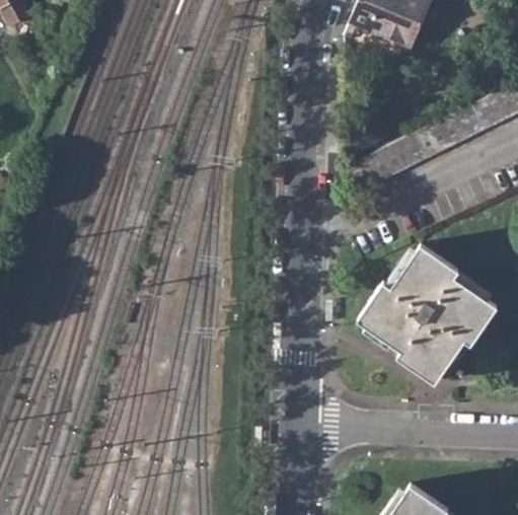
[(27,16),(18,0),(0,0),(0,16),(7,28),(15,23),(27,16)]
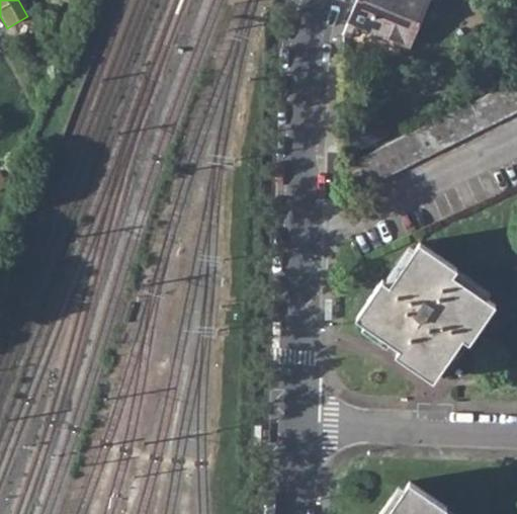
[(355,0),(346,23),(411,50),(431,1),(427,0),(355,0)]
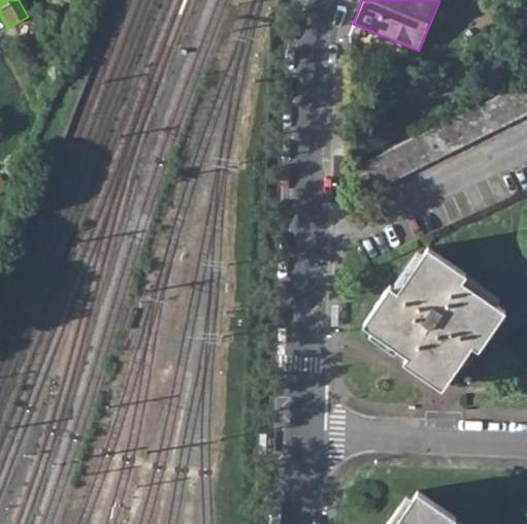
[(15,24),(57,96),(64,79),(28,17),(15,24)]
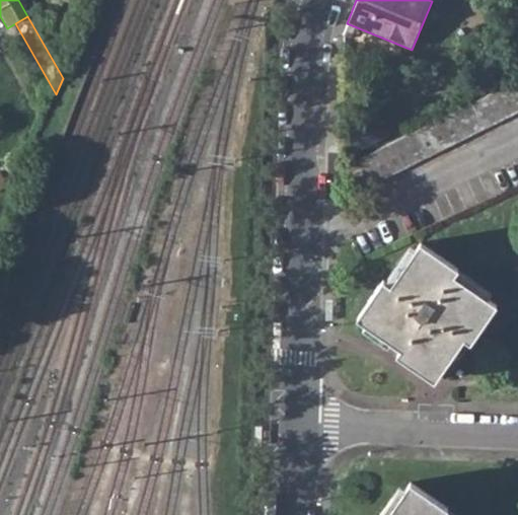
[(517,72),(517,52),(515,46),(506,51),(517,72)]
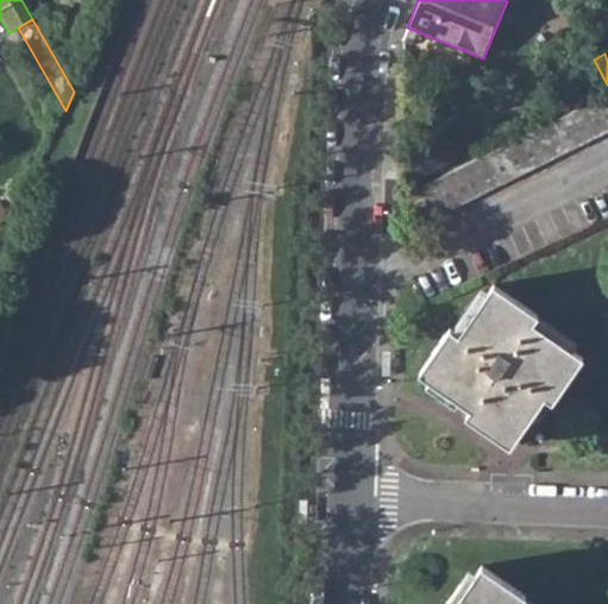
[(607,94),(418,190),(432,220),(607,132),(607,94)]
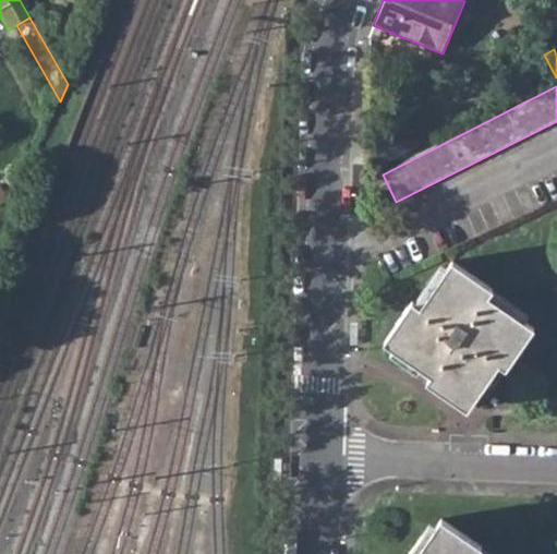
[(430,386),(468,413),(500,369),(507,372),(534,334),(489,302),(494,296),(455,268),(423,313),(415,308),(388,347),(434,378),(430,386)]
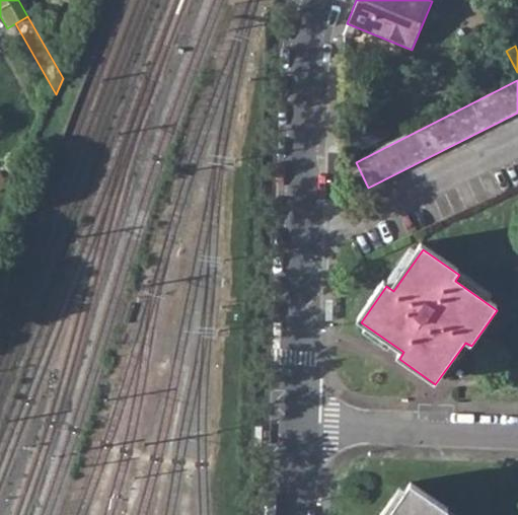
[(446,514),(447,513),(411,488),(392,514),(446,514)]
